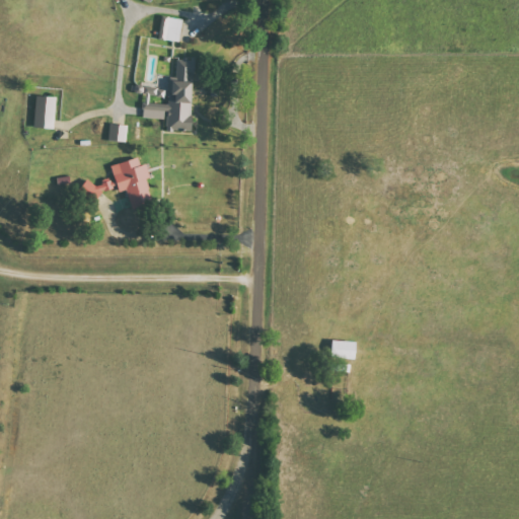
[(160,39),(180,41),(182,18),(162,16),(160,39)]
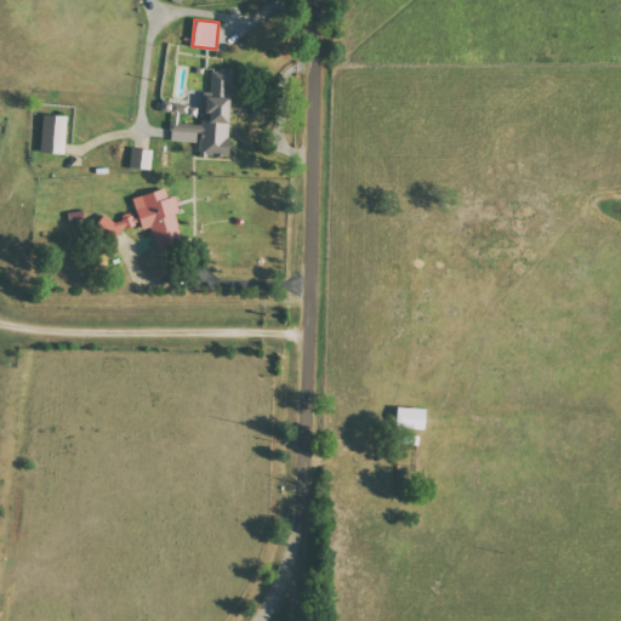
[(231,157),(234,70),(212,69),(211,91),(205,91),(204,112),(214,112),(212,118),(198,118),(199,104),(174,103),(171,140),(200,142),(200,154),(231,157)]
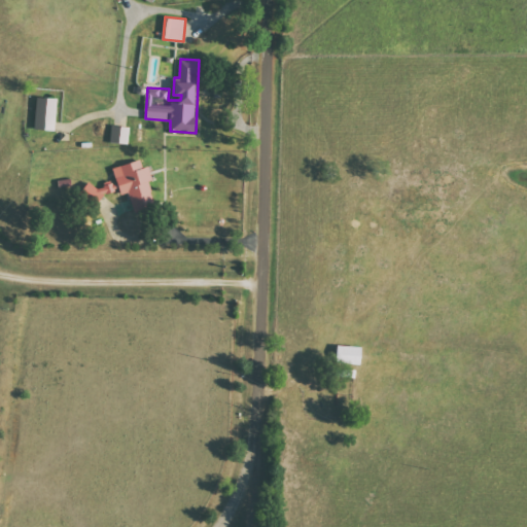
[(57,97),(37,97),(36,129),(57,129),(57,97)]
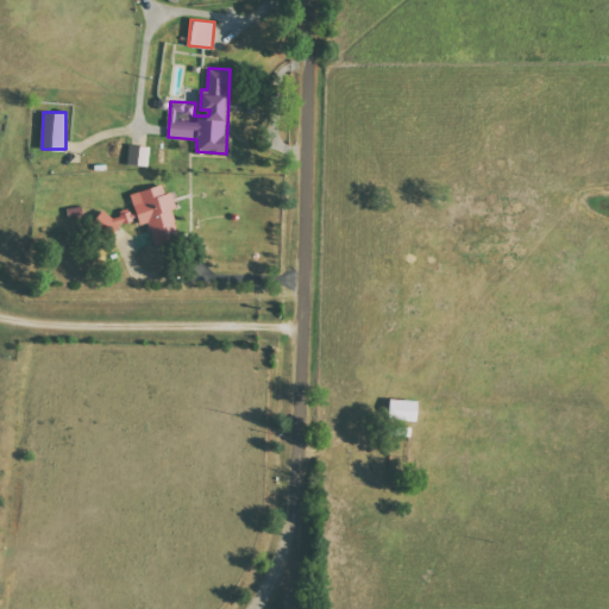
[(151,146),(130,144),(129,163),(149,165),(151,146)]
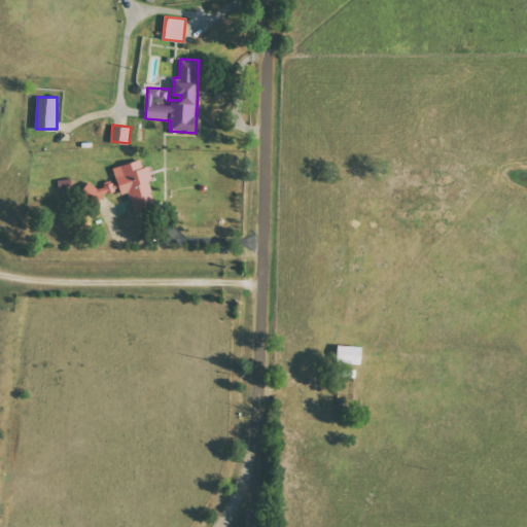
[(114,167),(123,195),(130,191),(136,211),(156,206),(150,181),(153,180),(150,166),(144,168),(142,160),(114,167)]
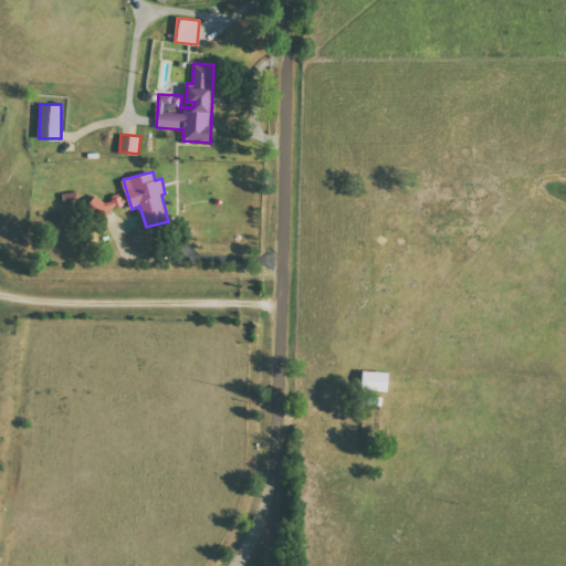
[(101,198),(91,201),(95,215),(129,205),(127,195),(102,202),(101,198)]
